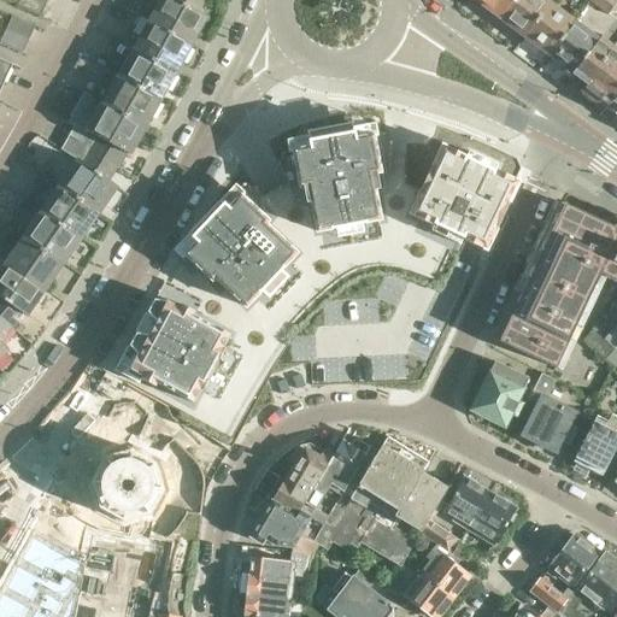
[(47,1),(43,0),(19,0),(18,3),(41,13),(47,1)]
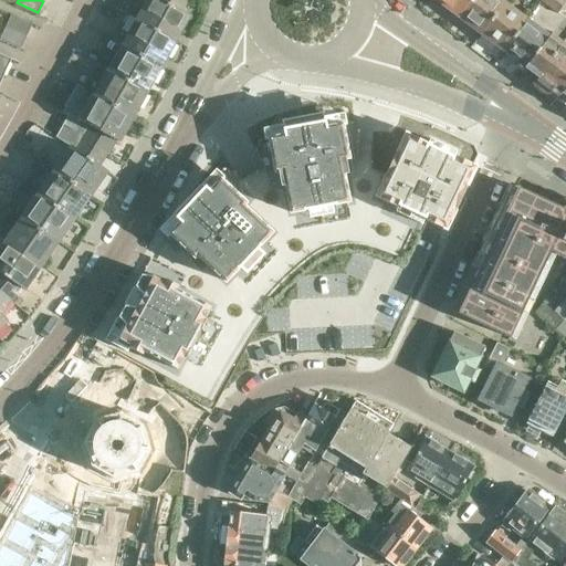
[(181,11),(186,0),(133,0),(126,14),(137,20),(175,41),(189,16),(181,11)]
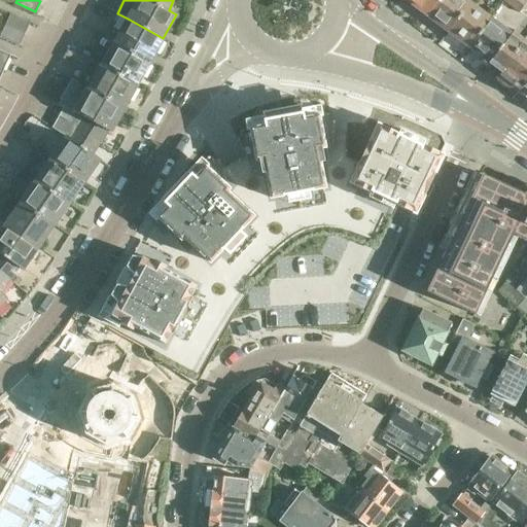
[(407,0),(427,15),(438,0),(407,0)]
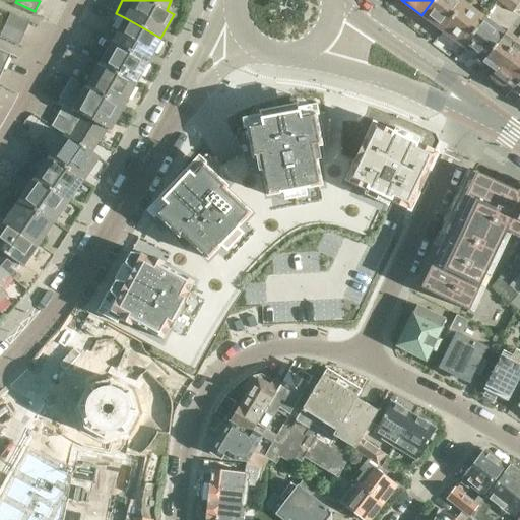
[(454,0),(433,0),(421,15),(423,16),(425,14),(436,22),(435,24),(443,31),(463,5),(462,4),(461,5),(454,0)]
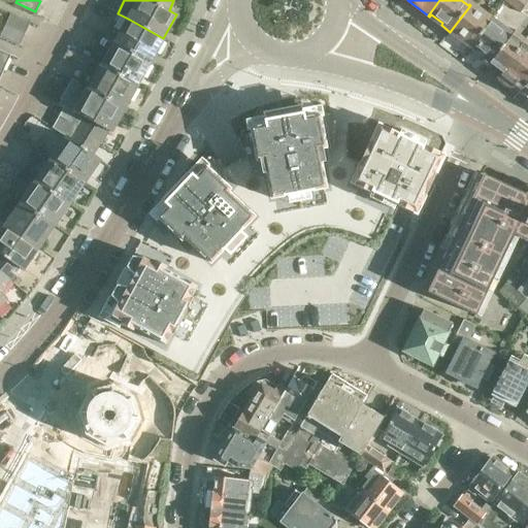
[(527,0),(502,0),(520,12),(527,1),(527,0)]
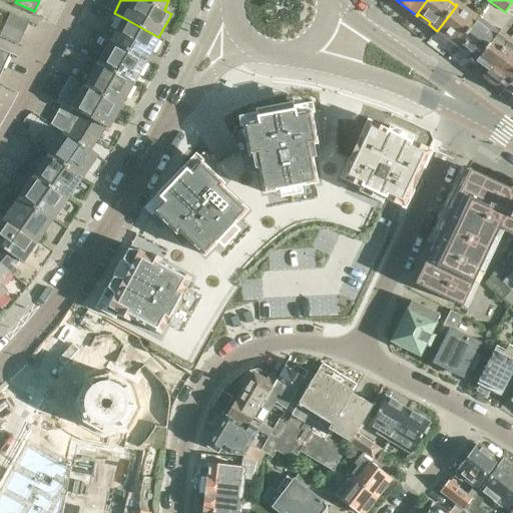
[(470,14),(457,5),(437,31),(438,31),(440,29),(451,38),(449,40),(457,46),(478,19),(477,19),(475,20),(469,16),(470,14)]
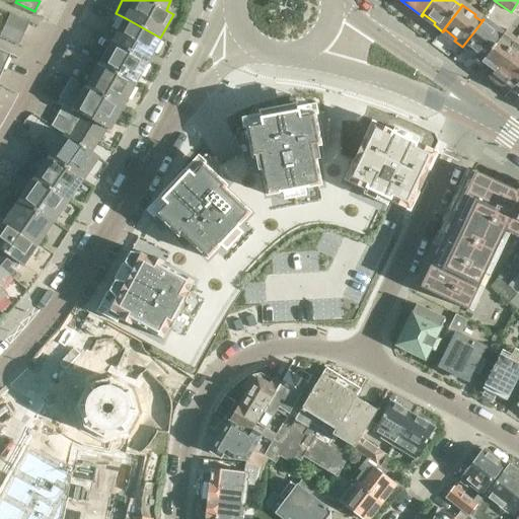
[(5,24),(24,33),(30,22),(10,13),(5,24)]
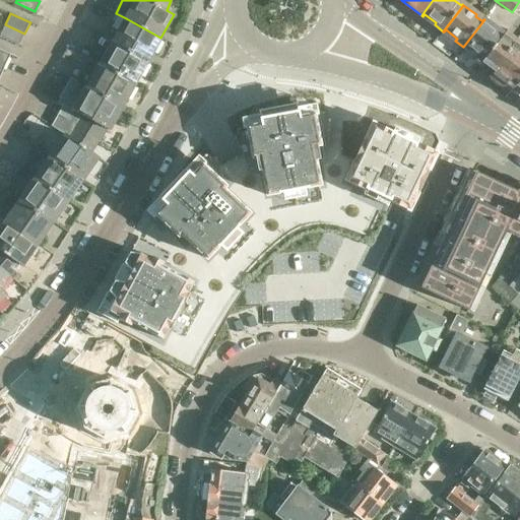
[(126,18),(116,13),(109,26),(118,31),(113,41),(148,60),(160,38),(126,18)]
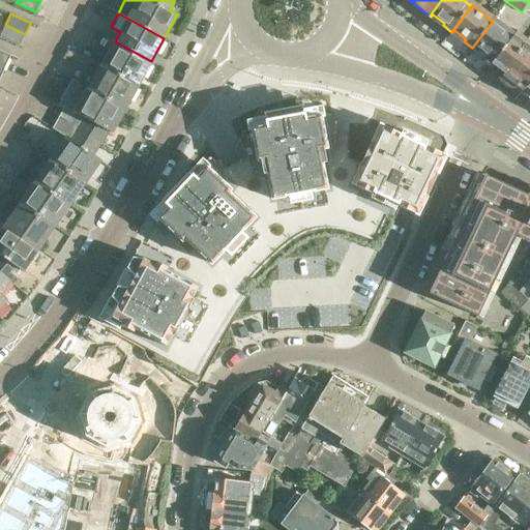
[(493,64),(496,66),(496,64),(495,63),(516,36),(517,37),(518,36),(514,33),(512,37),(505,32),(507,30),(494,20),(472,48),(474,49),(475,47),(487,55),(486,57),(494,63),(493,64)]
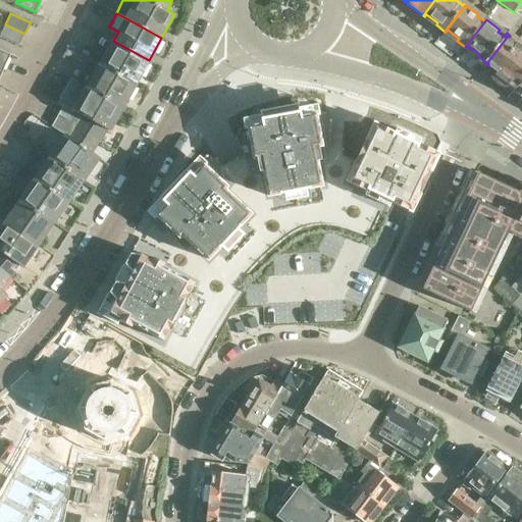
[(19,44),(24,34),(5,24),(0,36),(19,44)]
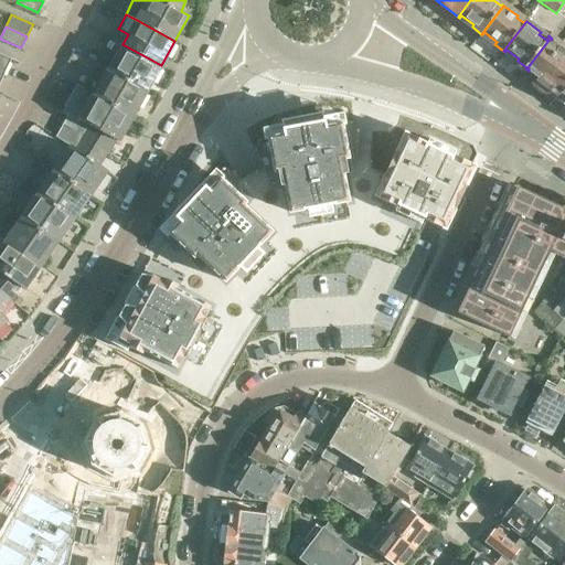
[(95,62),(98,64),(109,70),(147,91),(161,65),(123,44),(108,36),(95,62)]
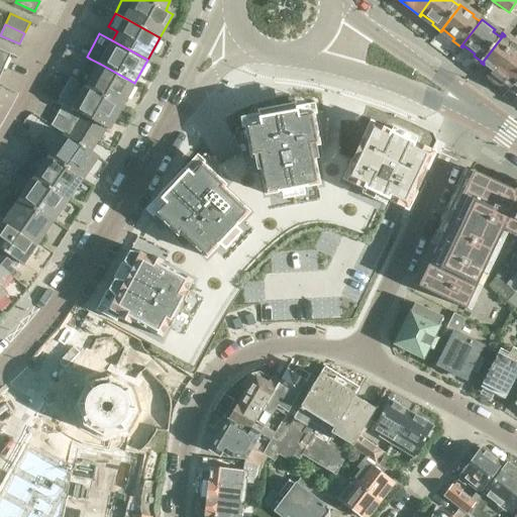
[(511,40),(512,39),(509,37),(505,35),(504,36),(503,35),(483,62),(484,63),(484,65),(487,67),(490,69),(491,68),(492,69),(512,41),(511,40)]
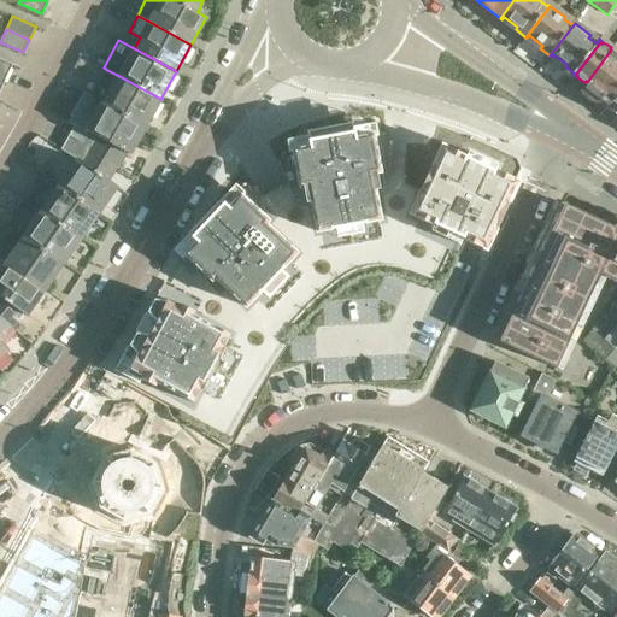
[(613,50),(611,47),(610,48),(611,50),(587,82),(586,81),(585,82),(587,84),(582,90),(583,92),(586,89),(598,99),(597,101),(606,109),(616,95),(616,54),(612,51),(613,50)]
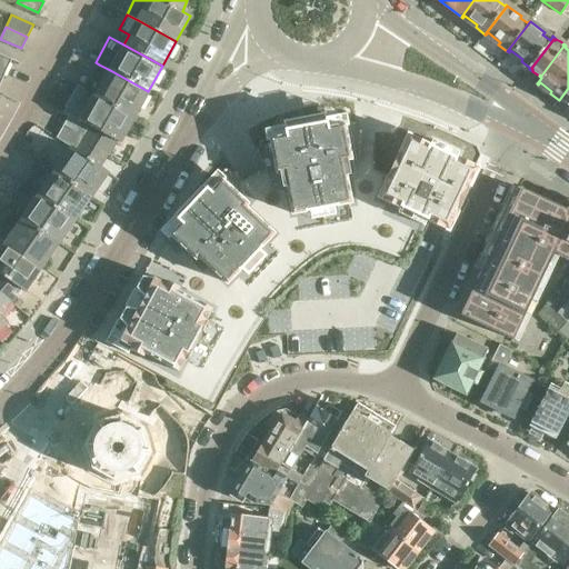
[(99,65),(96,62),(75,51),(68,62),(92,76),(99,65)]
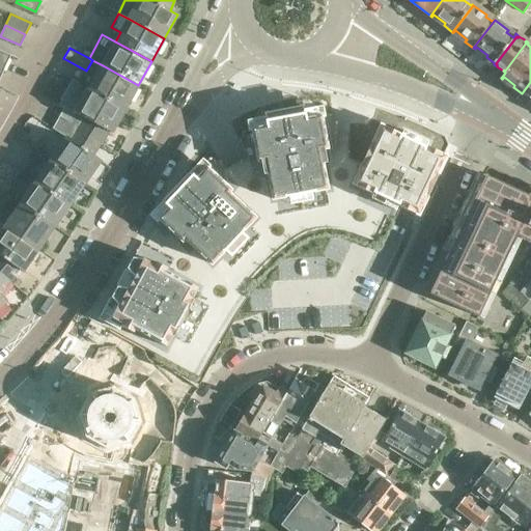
[(0,51),(0,77),(10,56),(0,51)]
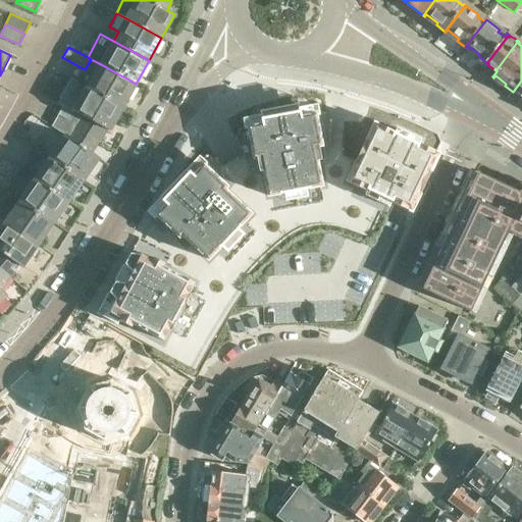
[(88,88),(122,107),(136,84),(101,64),(88,88)]
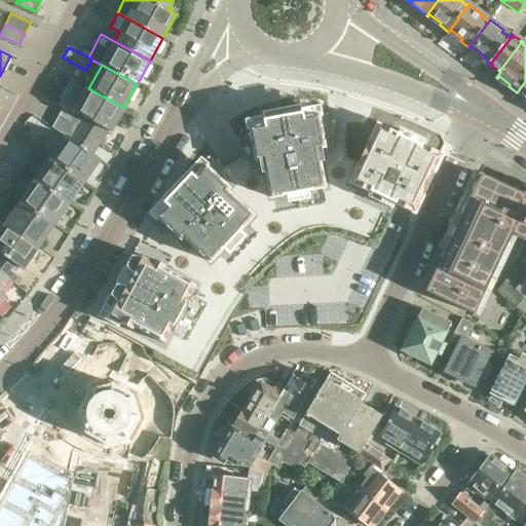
[(525,81),(517,92),(519,94),(520,98),(525,102),(525,81)]
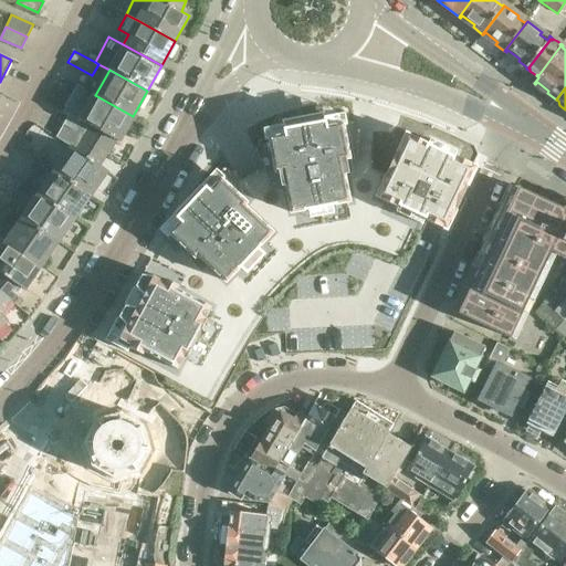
[(118,142),(133,116),(95,95),(81,121),(79,119),(72,130),(107,153),(115,139),(118,142)]
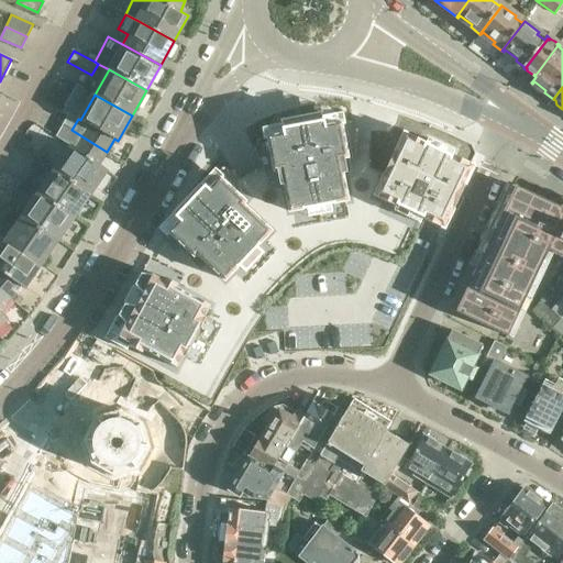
[(346,201),(342,175),(355,173),(355,159),(357,132),(357,131),(350,121),(322,121),(283,129),(257,139),(254,150),(254,152),(262,167),(268,181),(271,180),(269,180),(279,178),(280,185),(284,184),(289,212),(306,209),(330,203),(346,201)]
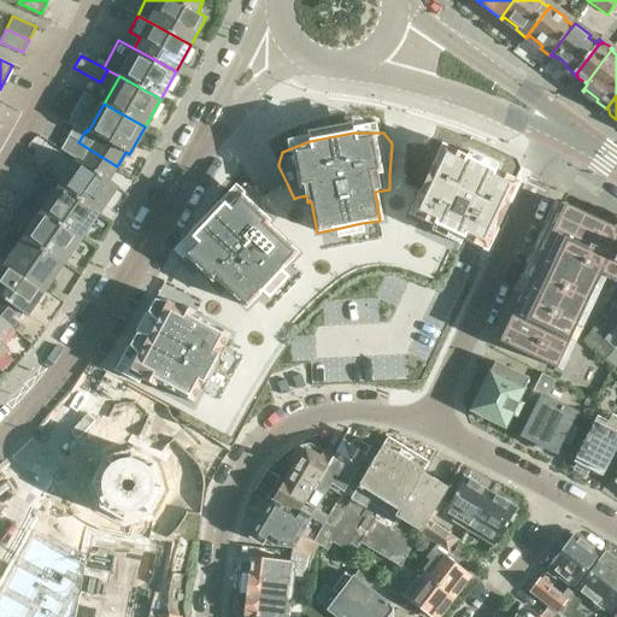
[(107,181),(117,166),(78,142),(70,156),(77,160),(59,186),(99,213),(117,187),(107,181)]
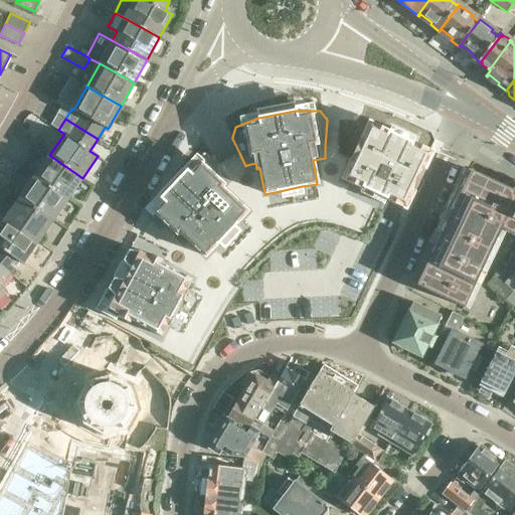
[(361,189),(372,194),(386,200),(402,208),(403,207),(403,206),(405,207),(412,191),(413,191),(414,192),(424,170),(422,169),(431,153),(430,152),(428,152),(430,150),(413,142),(388,131),(372,123),(371,125),(369,124),(362,140),(360,139),(350,160),(350,161),(351,162),(344,178),(346,179),(345,180),(345,181),(361,189)]
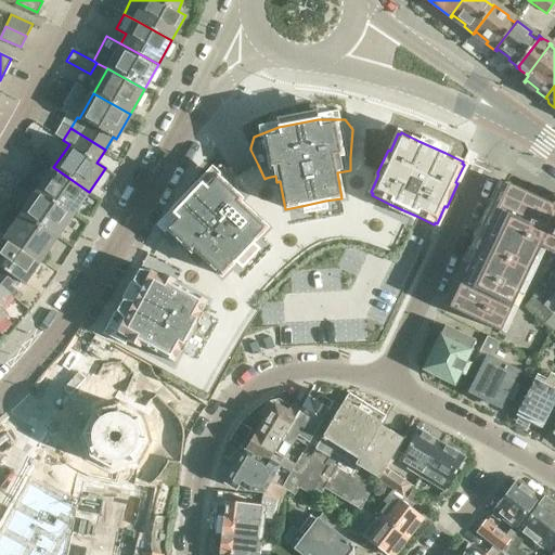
[(40,172),(47,163),(37,156),(30,166),(40,172)]
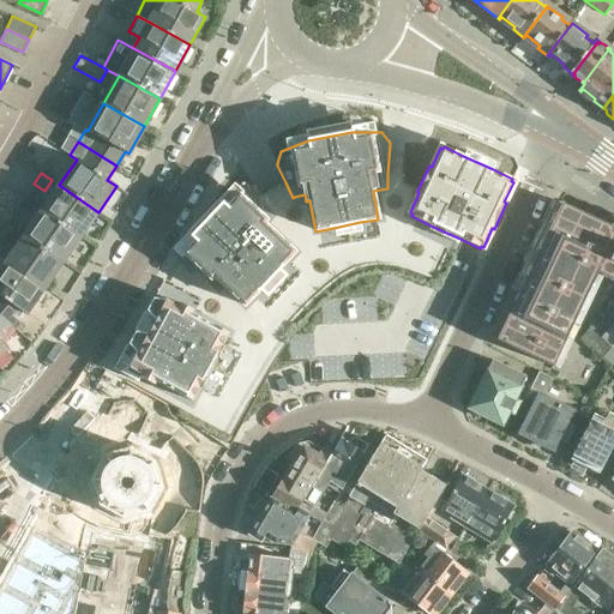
[(128,344),(118,365),(140,378),(155,385),(156,381),(167,387),(192,402),(199,389),(200,390),(224,347),(222,347),(229,333),(192,314),(194,311),(203,314),(221,290),(224,287),(245,306),(295,252),(264,223),(266,221),(259,214),(268,205),(260,196),(254,186),(242,182),(223,204),(218,200),(188,233),(192,236),(179,250),(174,259),(175,260),(166,281),(163,280),(146,311),(136,331),(128,344)]
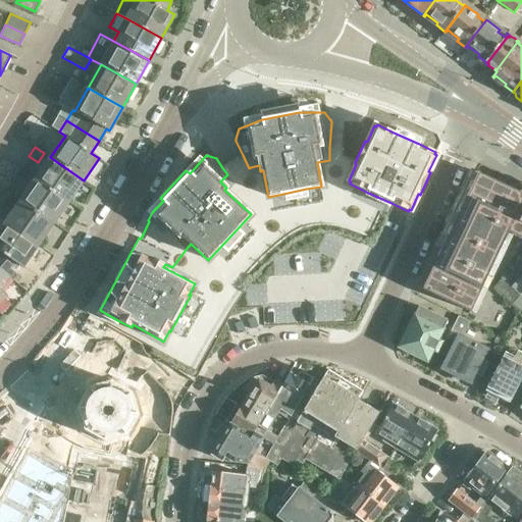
[(36,178),(68,202),(84,180),(50,157),(36,178)]
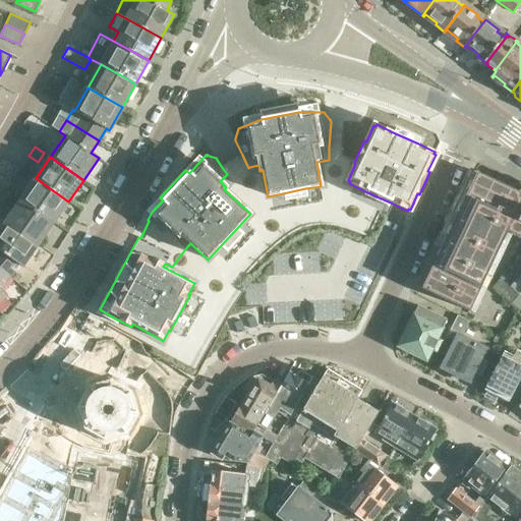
[(18,168),(11,178),(18,182),(25,172),(18,168)]
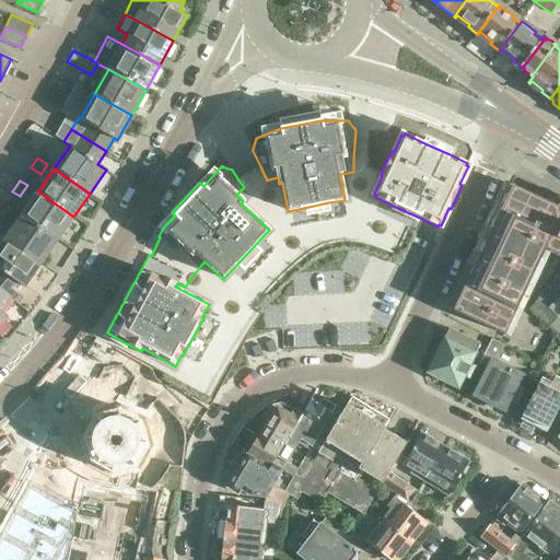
[(559,207),(509,183),(450,308),(490,327),(504,334),(544,249),(558,256),(559,253),(559,207)]
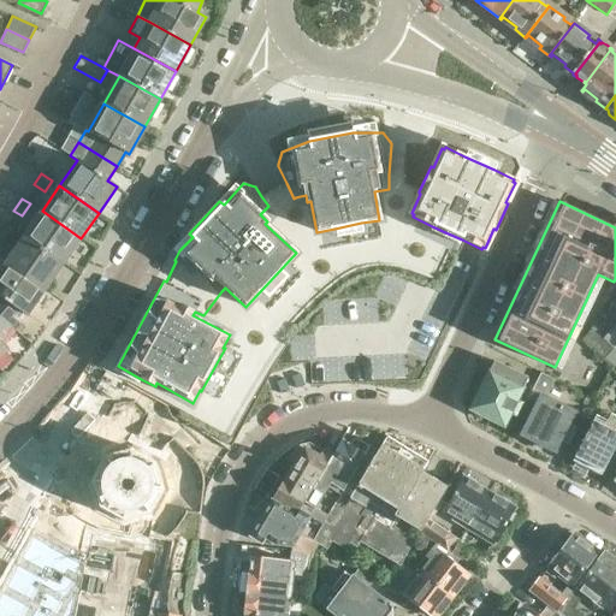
[(63,264),(81,238),(42,211),(24,236),(63,264)]
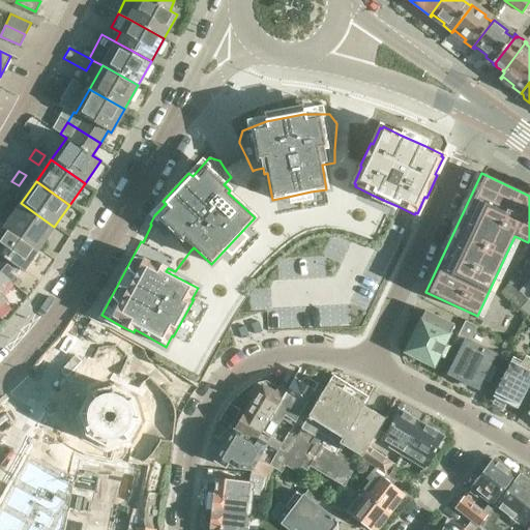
[(0,223),(38,249),(54,227),(21,203),(5,226),(0,222),(0,223)]
